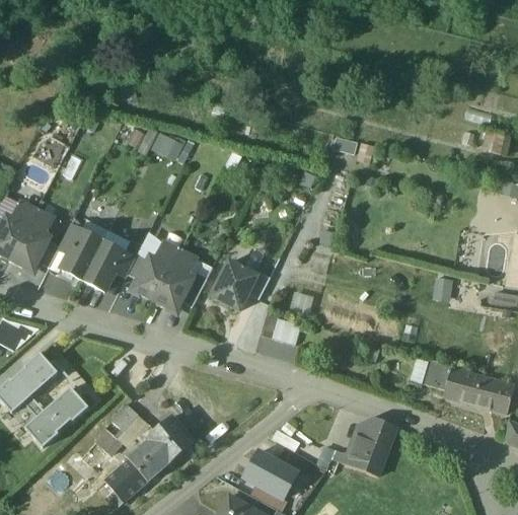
[(160,130),(152,149),(177,158),(185,140),(160,130)]
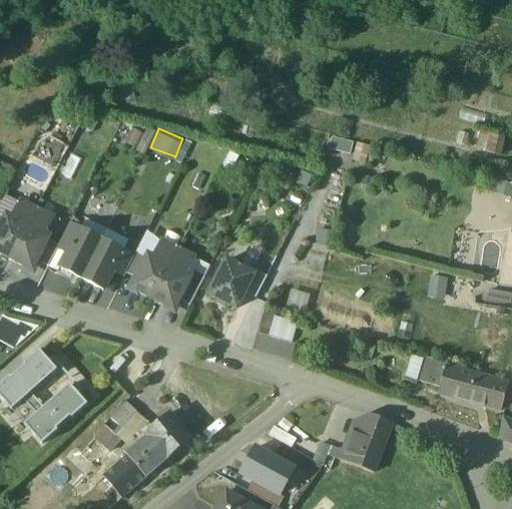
[(479,146),(496,148),(497,132),(481,130),(479,146)]
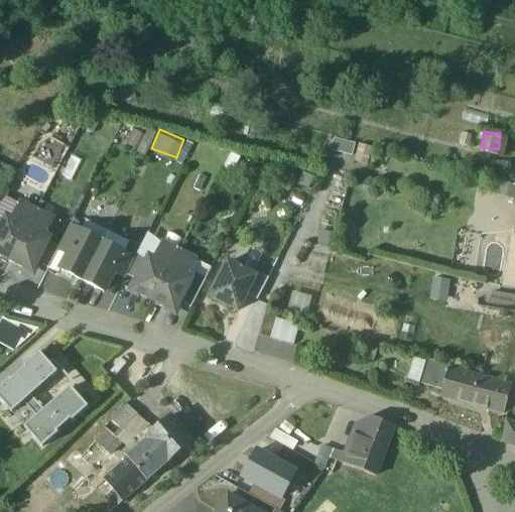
[(332,146),(353,151),(356,139),(335,134),(332,146)]
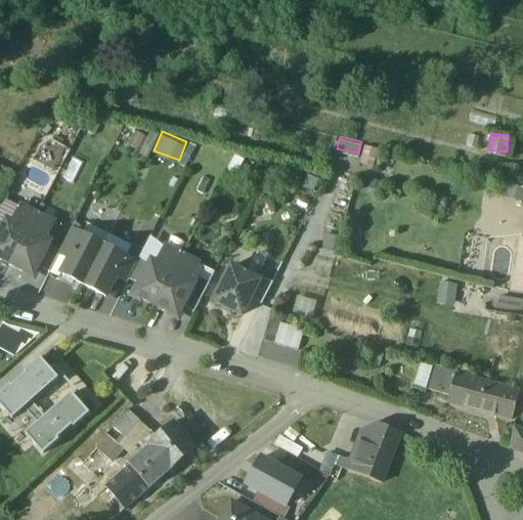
[(186,141),(181,162),(189,164),(194,143),(186,141)]
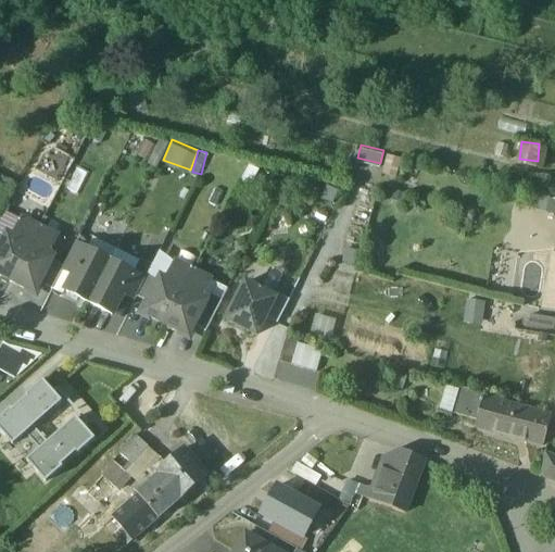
[(12,182),(0,177),(0,204),(2,205),(12,182)]
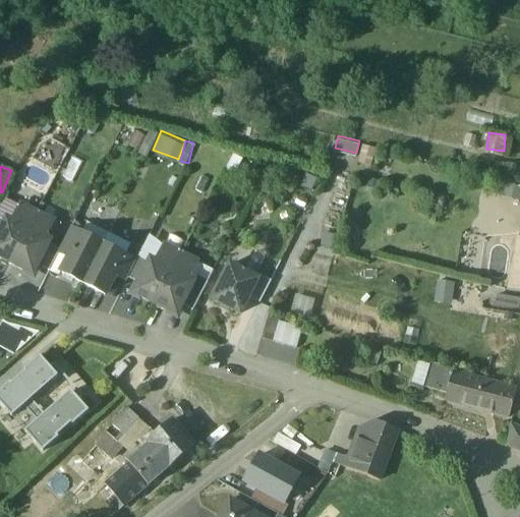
[(21,202),(11,223),(5,220),(0,230),(0,254),(12,261),(38,211),(21,202)]
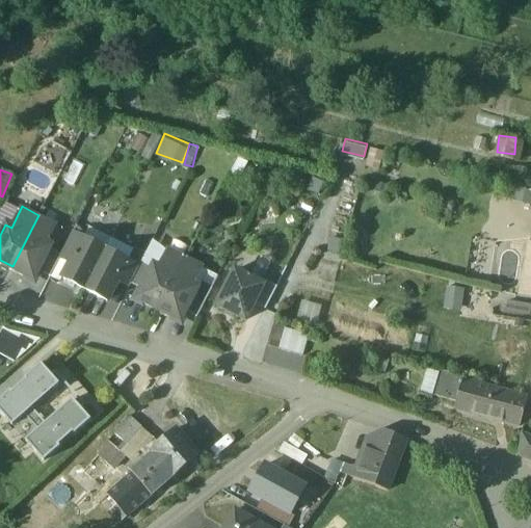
[(38,215),(12,266),(28,274),(37,271),(40,268),(50,247),(45,244),(55,223),(38,215)]
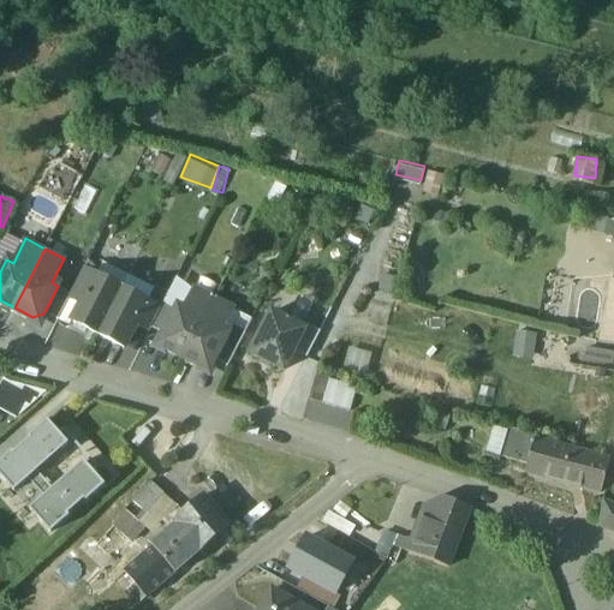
[(71,292),(69,297),(82,303),(97,273),(101,264),(88,258),(71,292)]
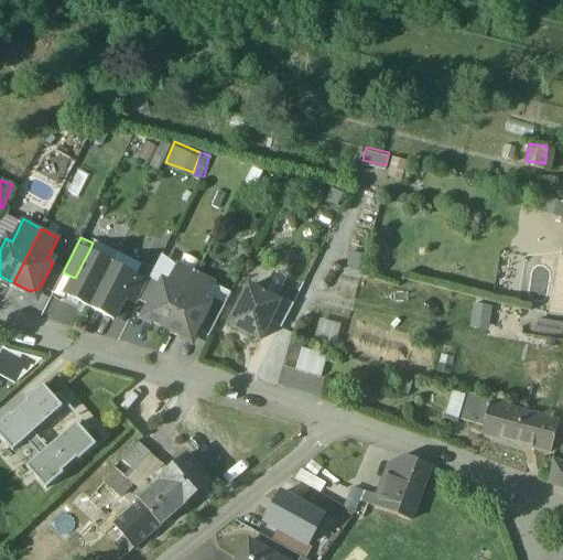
[(112,262),(89,250),(75,278),(67,293),(90,304),(112,262)]
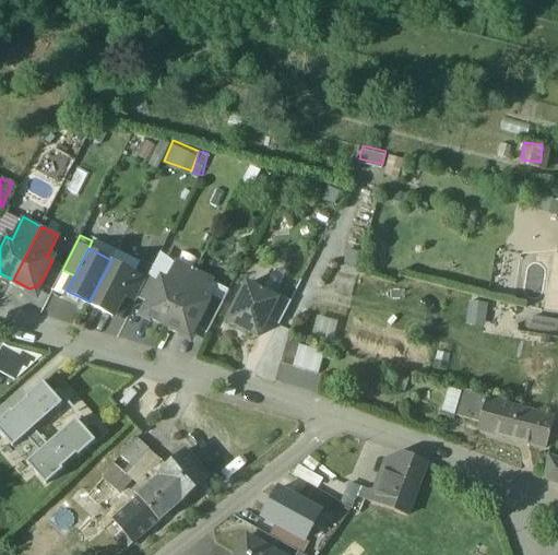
[(134,272),(123,294),(135,299),(149,273),(153,266),(141,259),(134,272)]
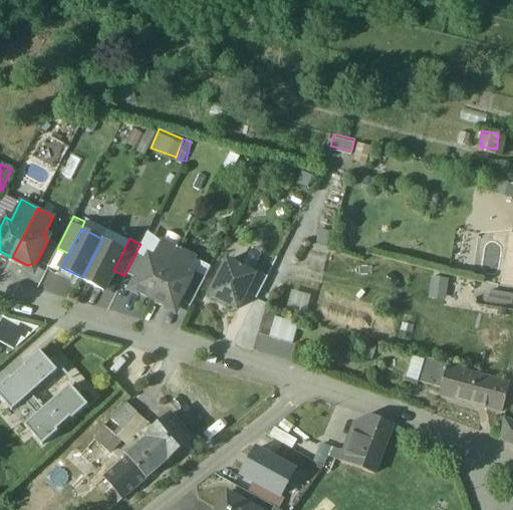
[(59,244),(48,239),(38,259),(48,265),(57,248),(59,244)]
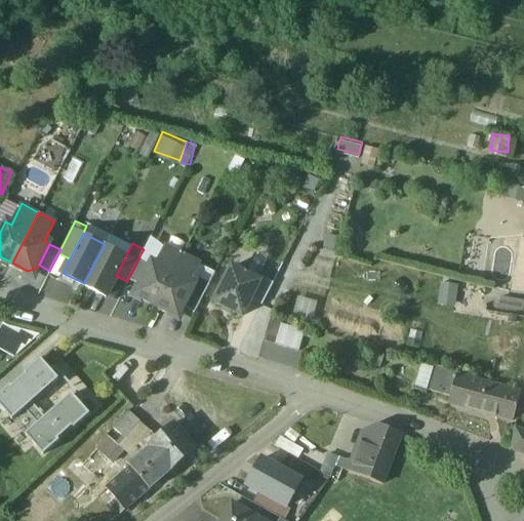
[(126,255),(105,244),(84,283),(107,295),(116,276),(126,255)]
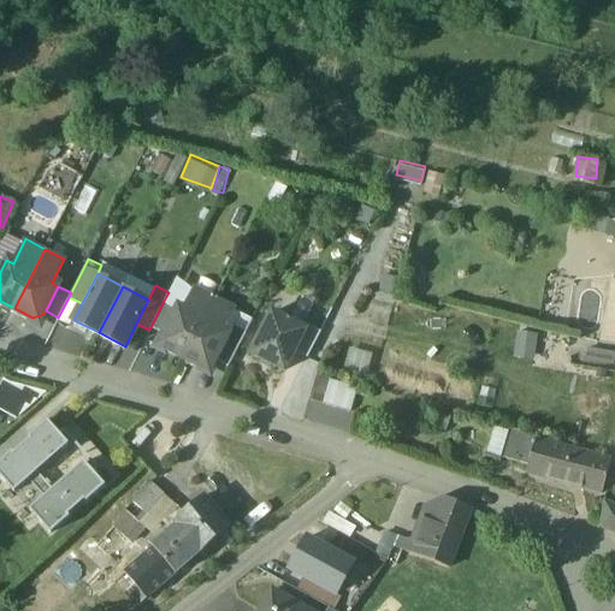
[(195,286),(183,312),(176,308),(164,332),(161,337),(165,348),(184,357),(214,297),(195,286)]
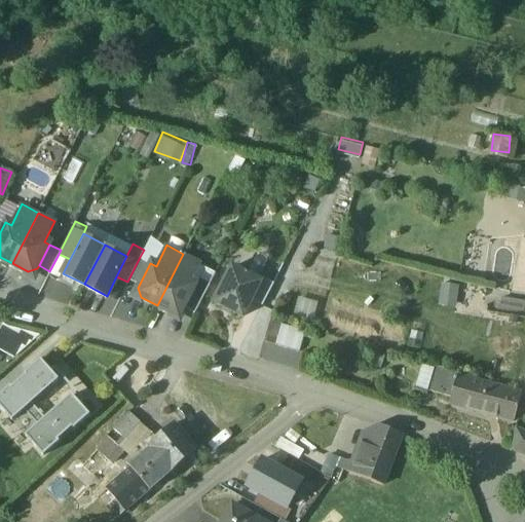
[(183,254),(157,305),(173,313),(182,310),(184,306),(194,286),(194,285),(189,283),(199,262),(183,254)]
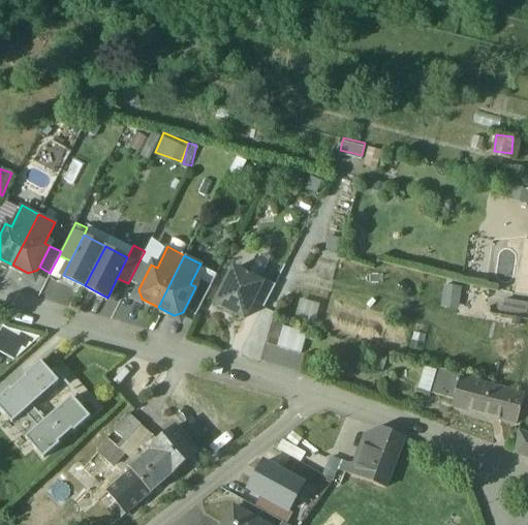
[(151,265),(141,258),(129,280),(141,285),(151,265)]
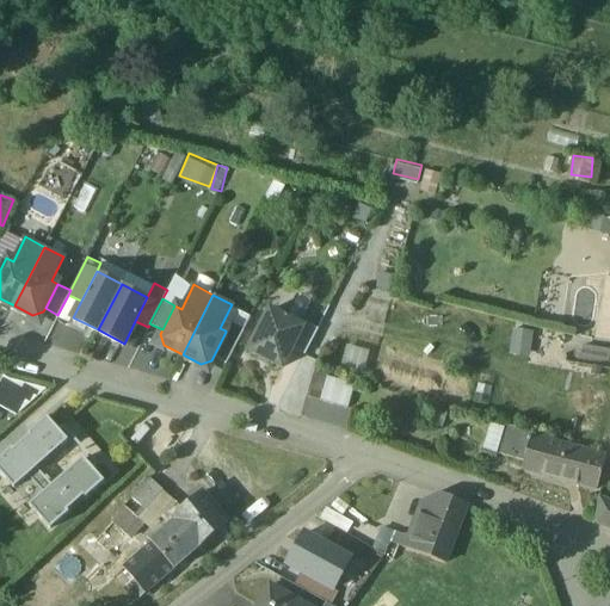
[(303,325),(270,308),(250,348),(283,365),(293,346),(303,325)]
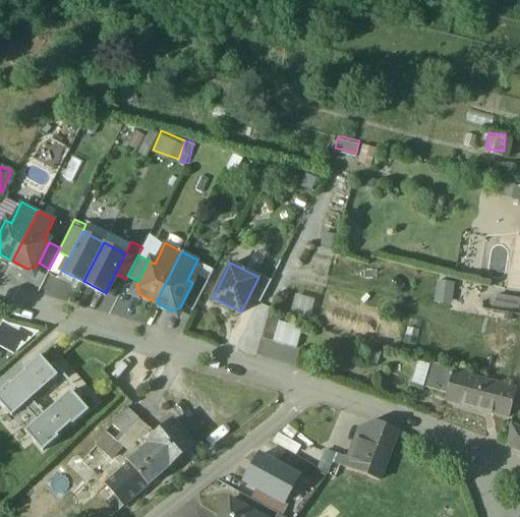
[(272,279),(261,273),(258,277),(249,295),(261,300),(272,279)]
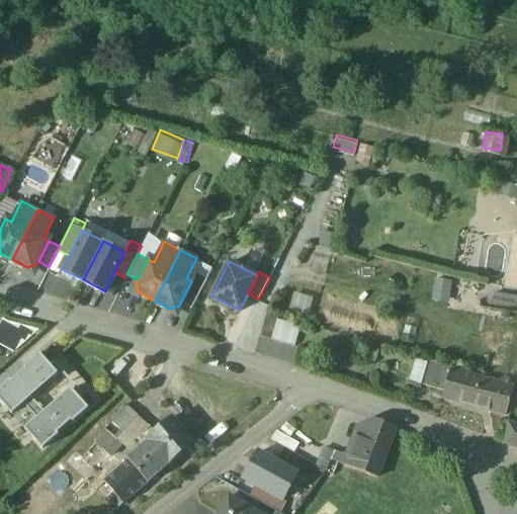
[(206,278),(195,272),(191,280),(191,281),(181,302),(192,307),(206,278)]
